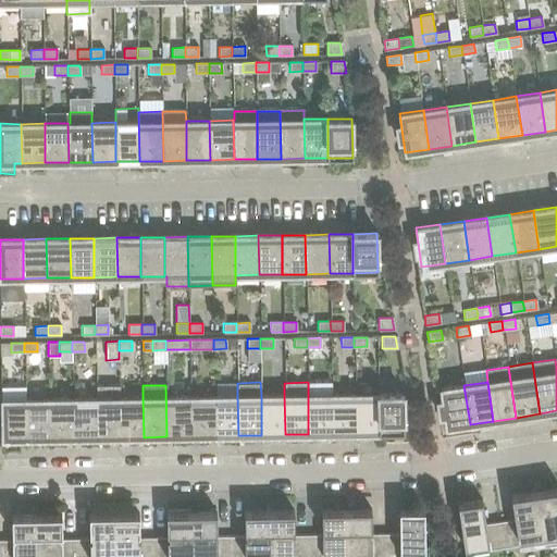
[(445,428),(470,424),(463,385),(440,390),(445,428)]
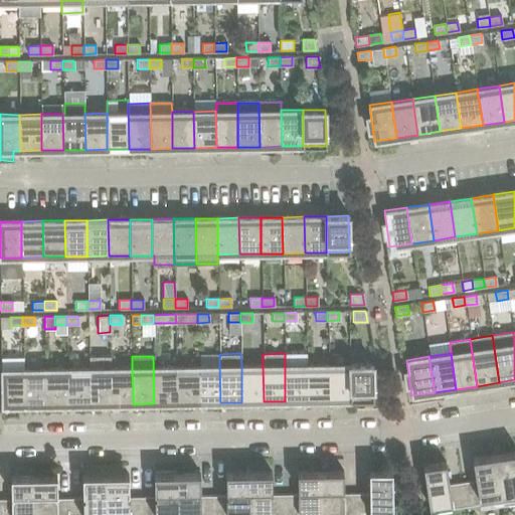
[(91,368),(89,368),(90,404),(111,404),(111,368),(110,368),(110,357),(91,357),(91,368)]
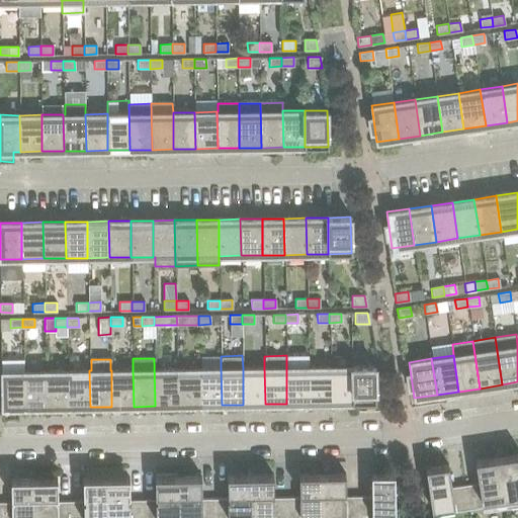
[(308,367),(309,404),(331,403),(330,366),(308,367)]
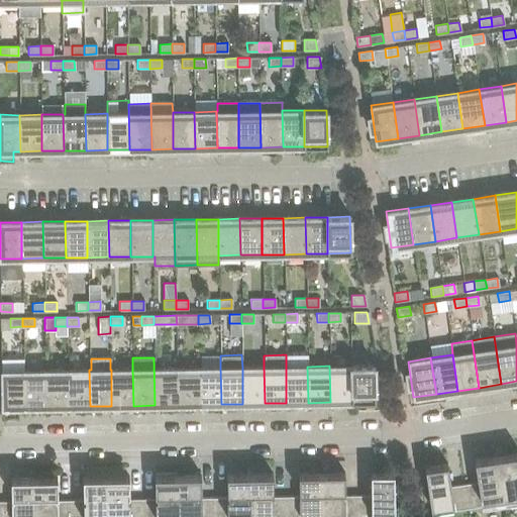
[(330,402),(351,402),(351,366),(329,366),(330,402)]
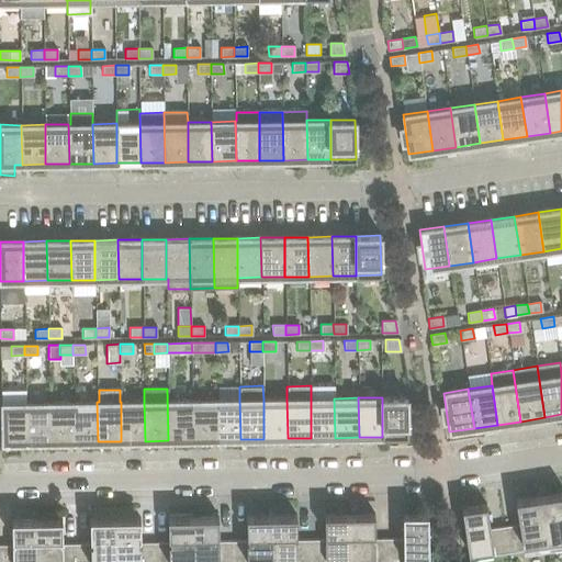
[(406,397),(382,397),(382,437),(407,437),(406,397)]
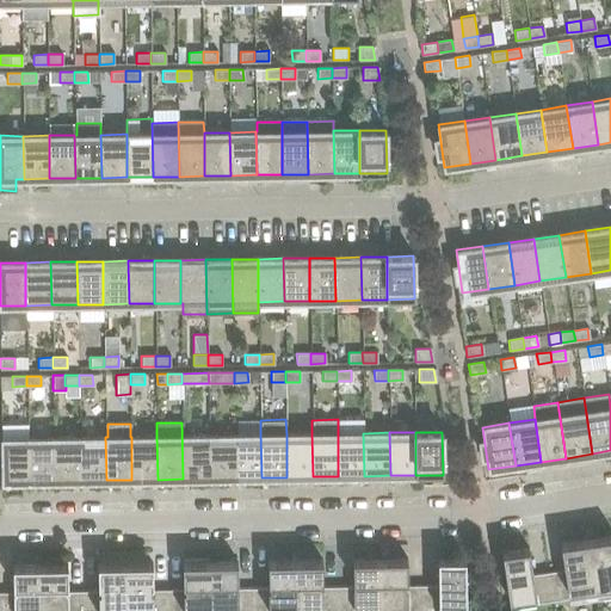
[(287,434),(287,477),(313,476),(312,433),(287,434)]
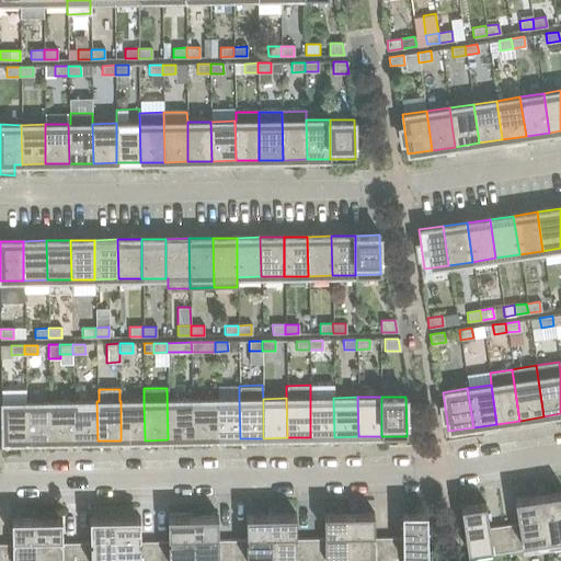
[(310,398),(310,437),(334,437),(333,398),(310,398)]
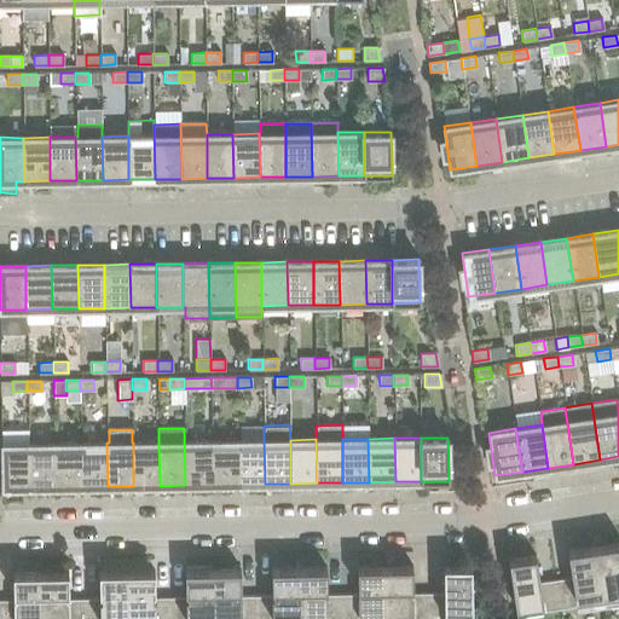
[(237,441),(238,485),(265,484),(264,440),(237,441)]
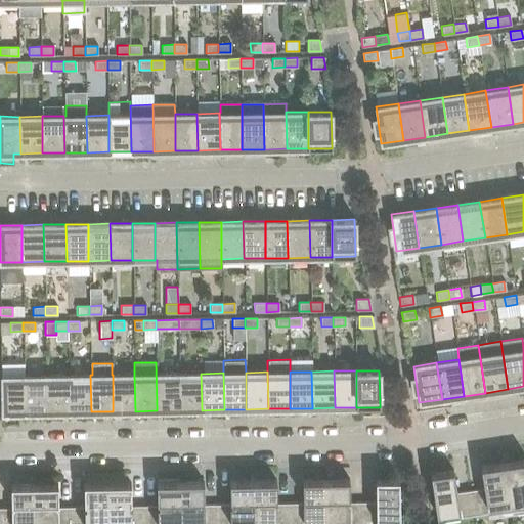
[(179,374),(157,374),(157,410),(179,410),(179,374)]
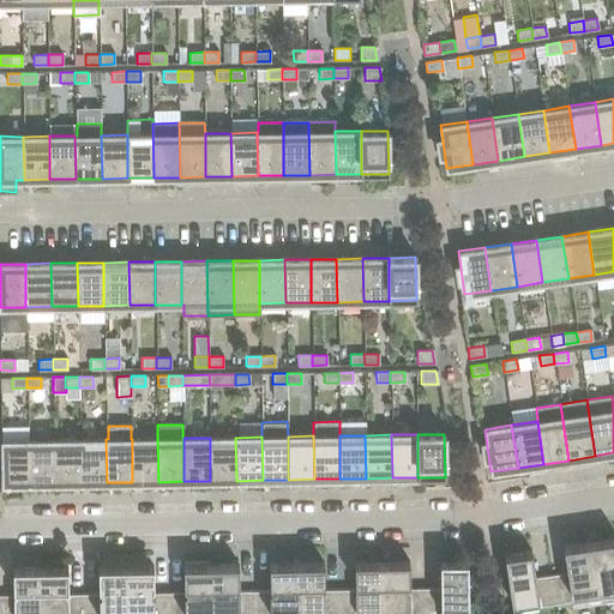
[(210,438),(210,481),(236,481),(235,438),(210,438)]
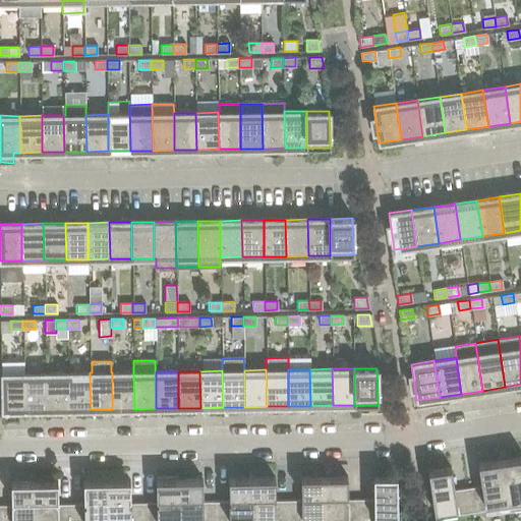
[(91,409),(90,372),(67,373),(68,410),(91,409)]
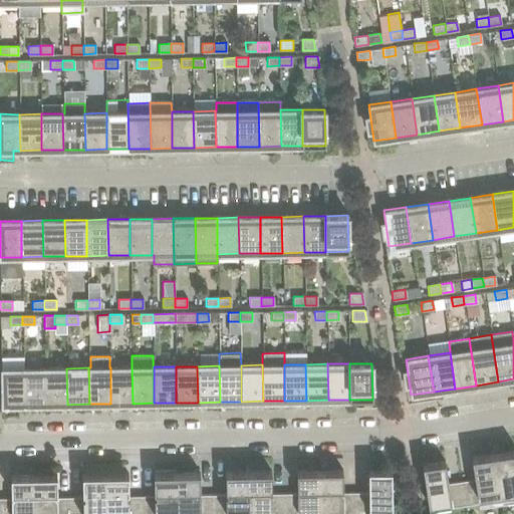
[(110,367),(110,404),(133,404),(132,367),(110,367)]
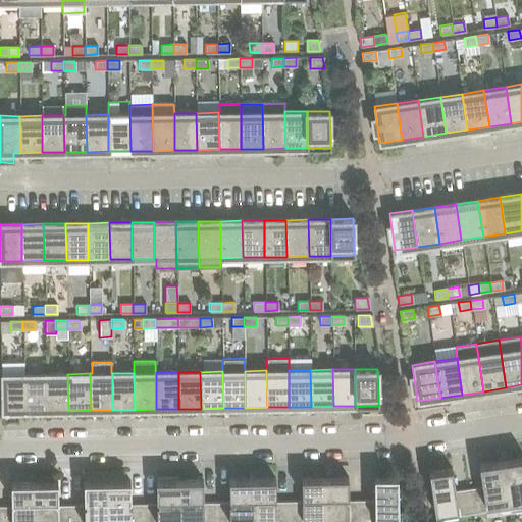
[(17,411),(24,411),(23,374),(1,375),(1,422),(17,421),(17,411)]
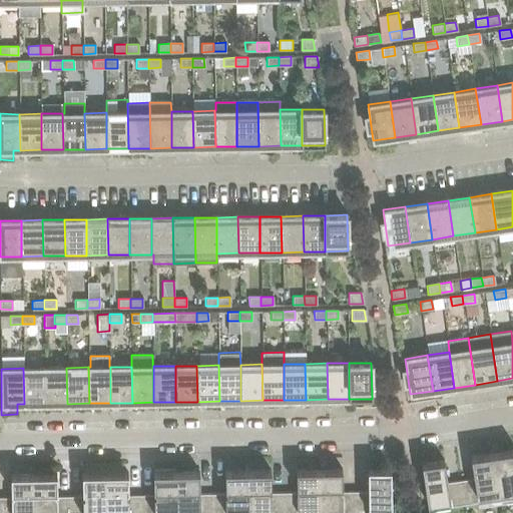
[(45,368),(23,368),(24,404),(45,404),(45,368)]
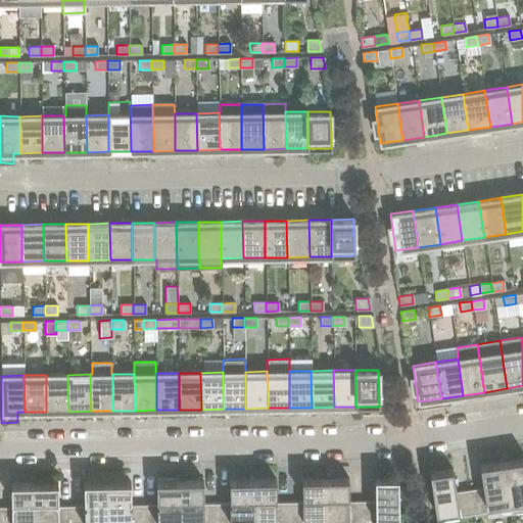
[(67,375),(46,375),(46,412),(68,412),(67,375)]
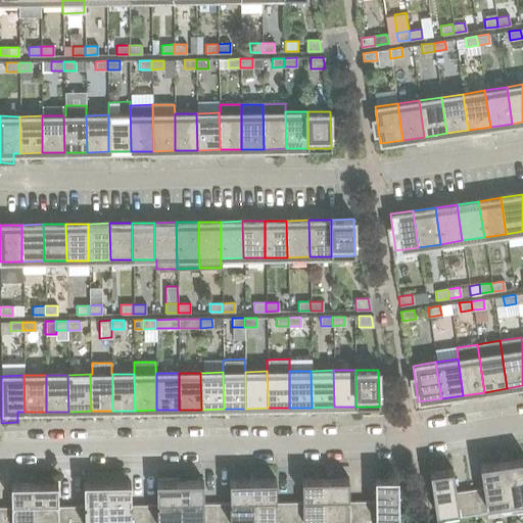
[(522,459),(503,462),(510,513),(522,510),(522,459)]
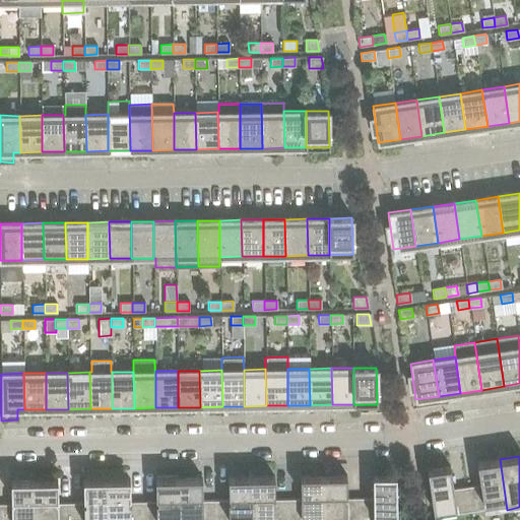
[(479,484),(466,486),(470,512),(484,509),(485,513),(507,510),(500,459),(476,462),(479,484)]
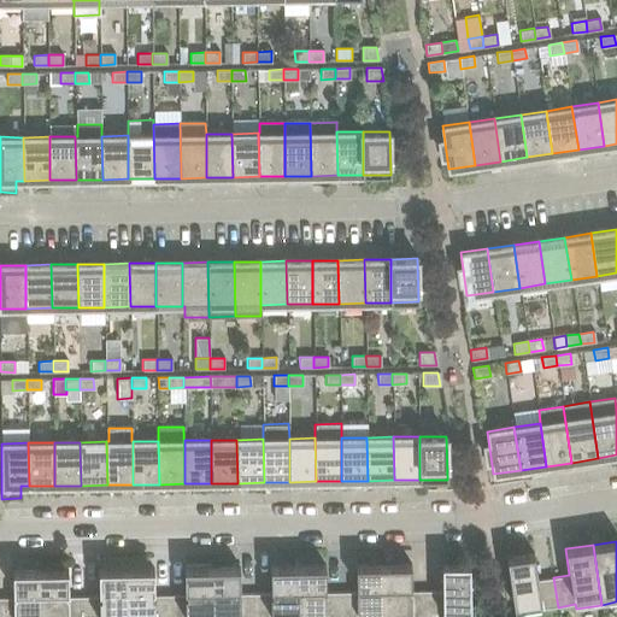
[(558,607),(553,577),(536,580),(533,554),(506,558),(513,606),(539,603),(540,610),(558,607)]
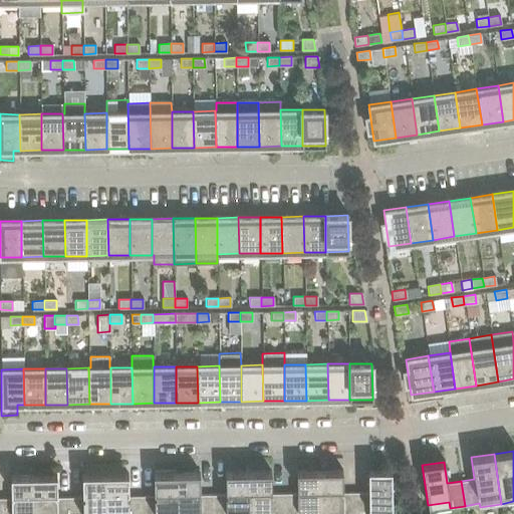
[(319,471),(319,512),(341,512),(340,513),(354,513),(355,492),(342,493),(342,470),(319,471)]
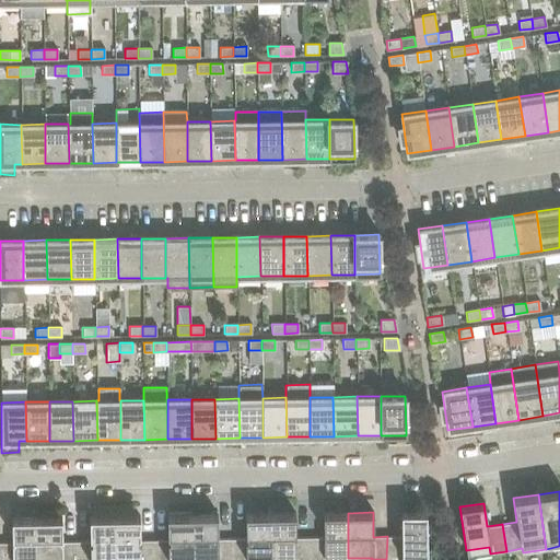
[(426,559),(426,512),(400,512),(401,536),(387,536),(386,559),(426,559)]
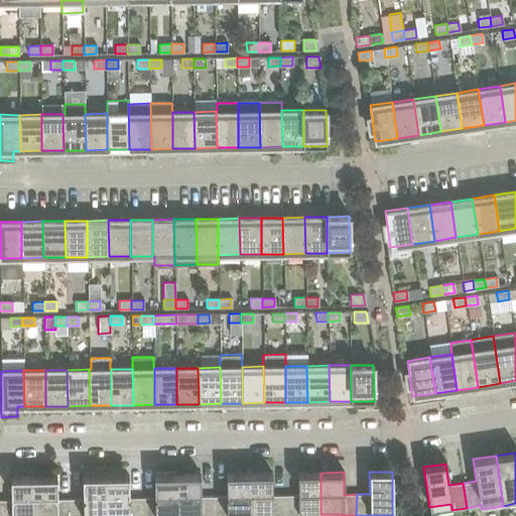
[(297,495),(284,495),(284,515),(298,515),(299,514),(320,514),(320,473),(297,473),(297,495)]
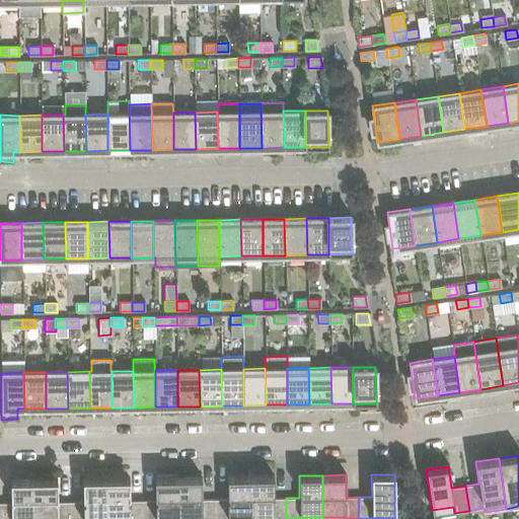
[(227,499),(214,500),(214,518),(228,518),(229,518),(250,518),(249,476),(227,476),(227,499)]
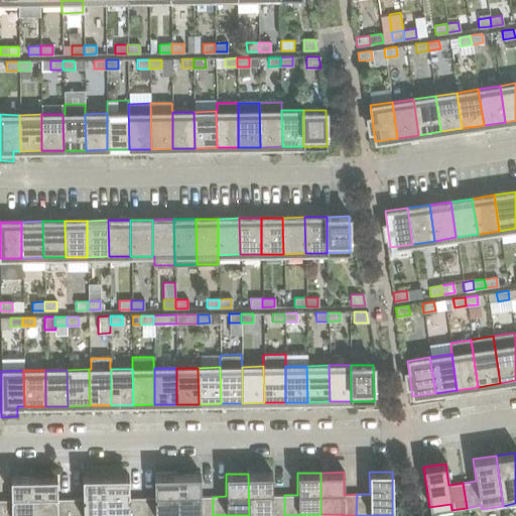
[(271,474),(248,474),(249,515),(271,515),(270,515),(284,515),(284,495),(272,496),(271,474)]
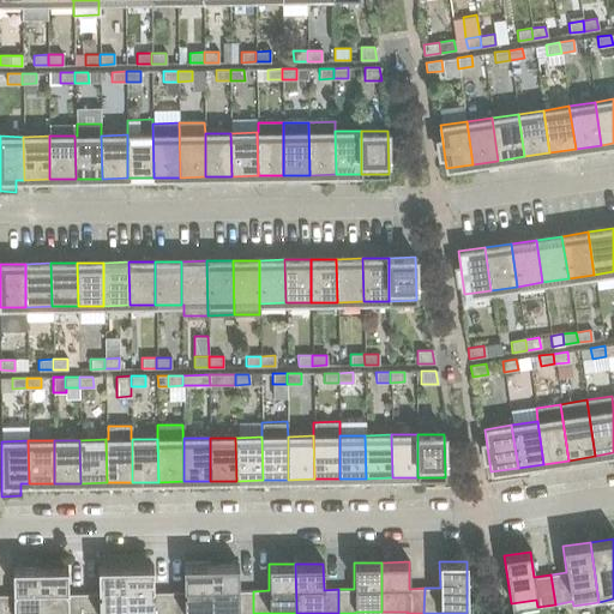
[(184,593),(168,593),(168,613),(210,613),(210,565),(182,566),(184,593)]
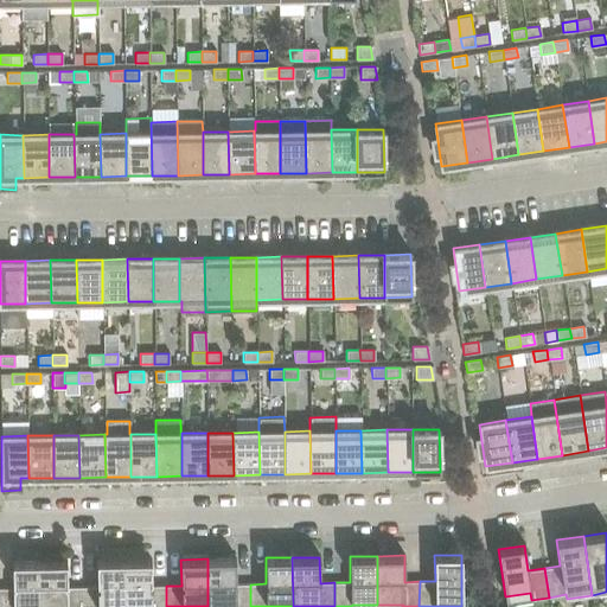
[(235,558),(208,558),(208,606),(231,606),(235,606),(234,606),(250,606),(250,585),(236,585),(235,558)]
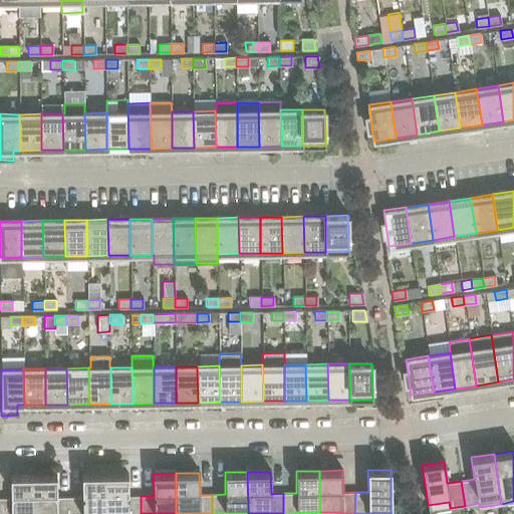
[(82,497),(69,497),(69,513),(104,513),(104,474),(81,475),(82,497)]
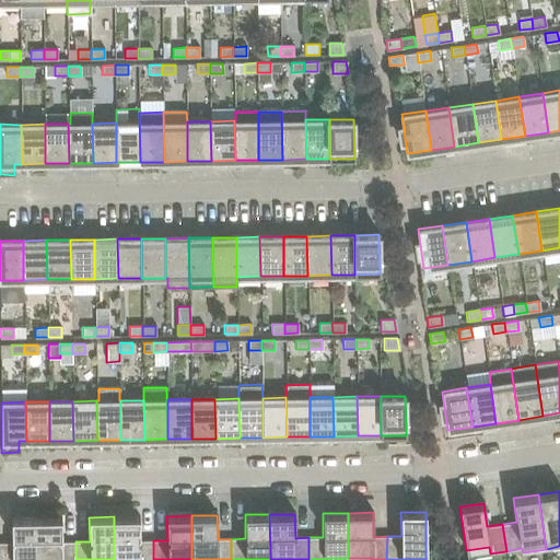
[(139,516),(114,516),(114,559),(153,559),(153,540),(139,540),(139,516)]
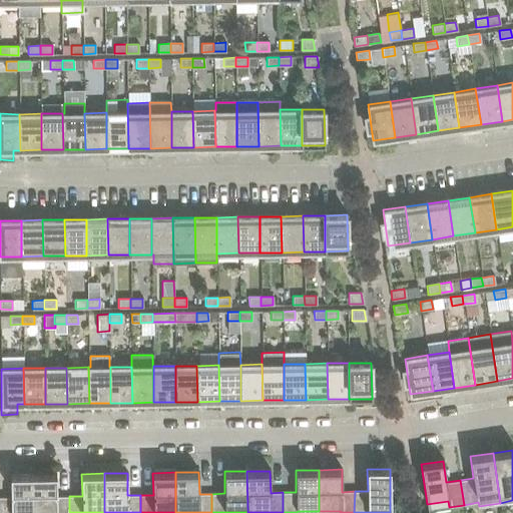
[(10,497),(0,497),(0,512),(33,512),(33,474),(10,475),(10,497)]
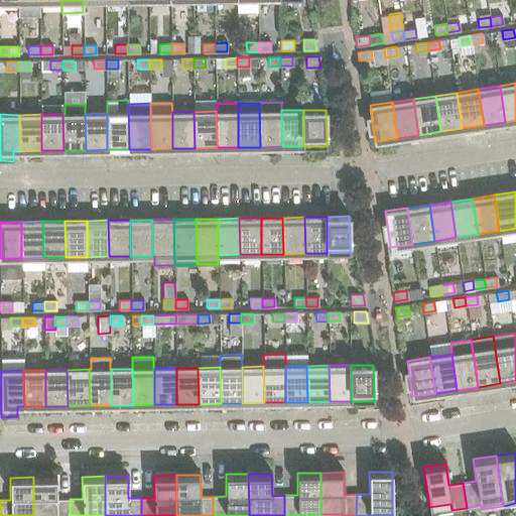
[(56,477),(33,477),(33,515),(70,515),(70,499),(56,499),(56,477)]
